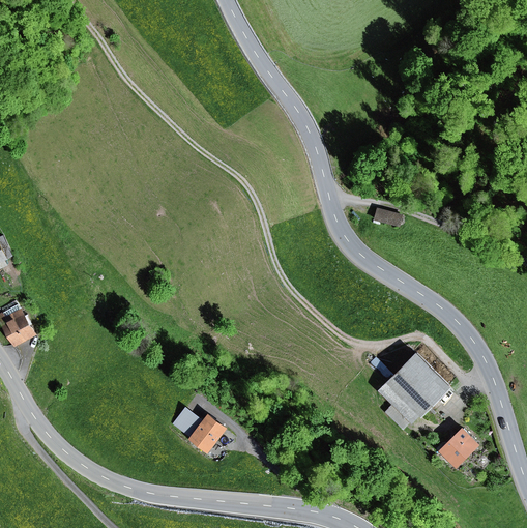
[(404,214),(378,209),(375,220),(401,225),(404,214)]
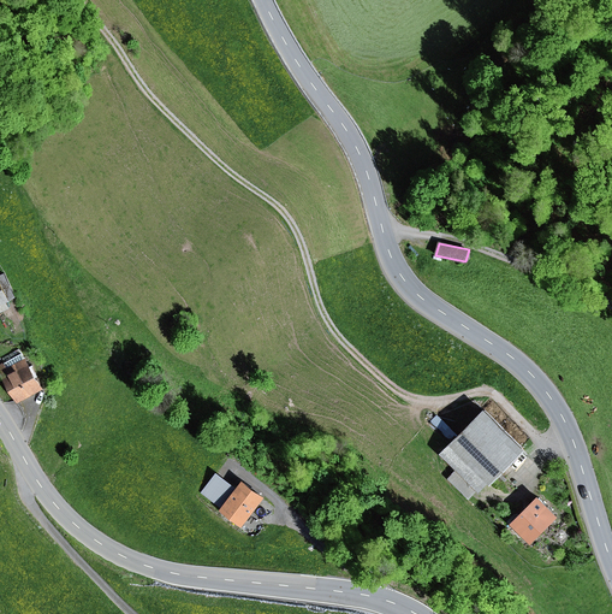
[(0,305),(16,299),(5,271),(0,272),(0,305)]
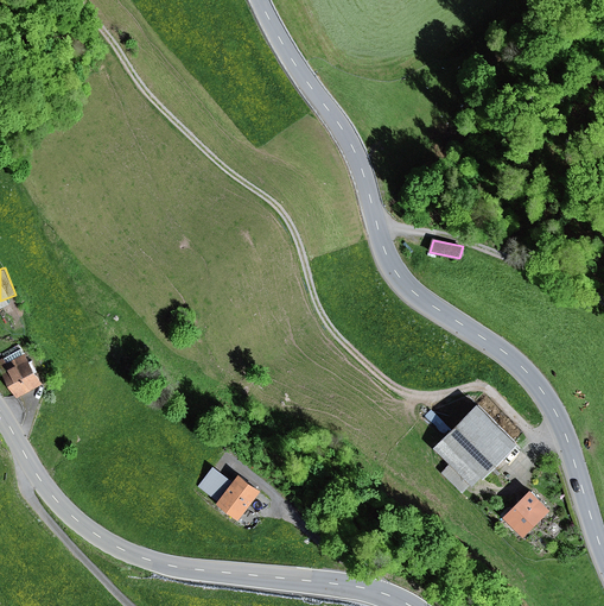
[(0,368),(13,397),(40,384),(21,345),(0,354),(0,368)]
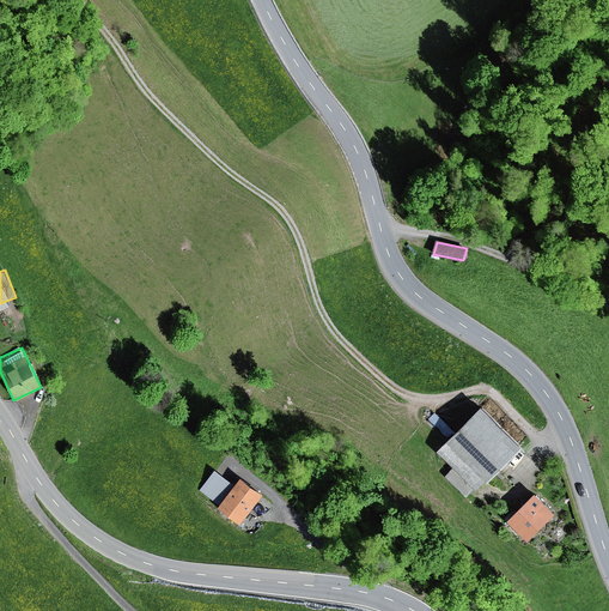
[(480,409),(440,449),(479,488),(518,447),(480,409)]
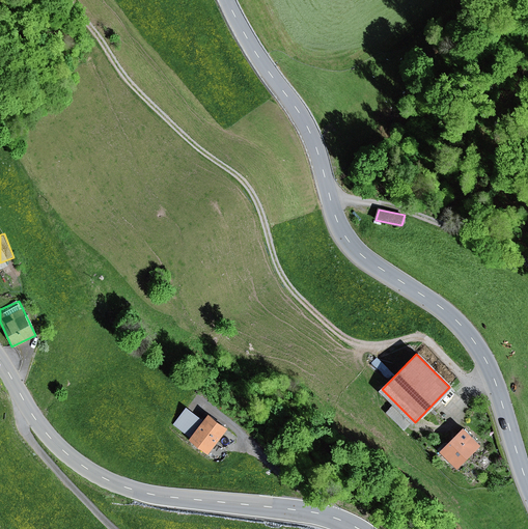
[(225,429),(206,415),(192,434),(211,448),(225,429)]
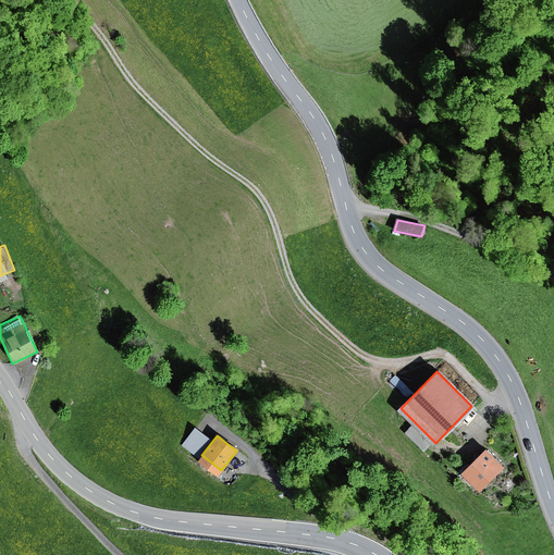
[(503,464),(484,448),(460,477),(479,492),(503,464)]
